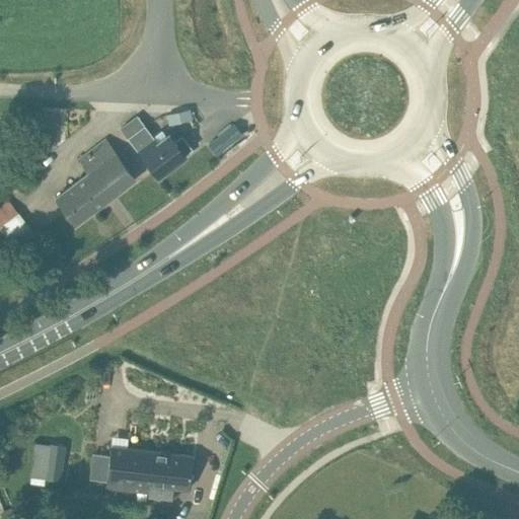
[(233,124),(214,140),(208,144),(216,154),(241,135),(233,124)]
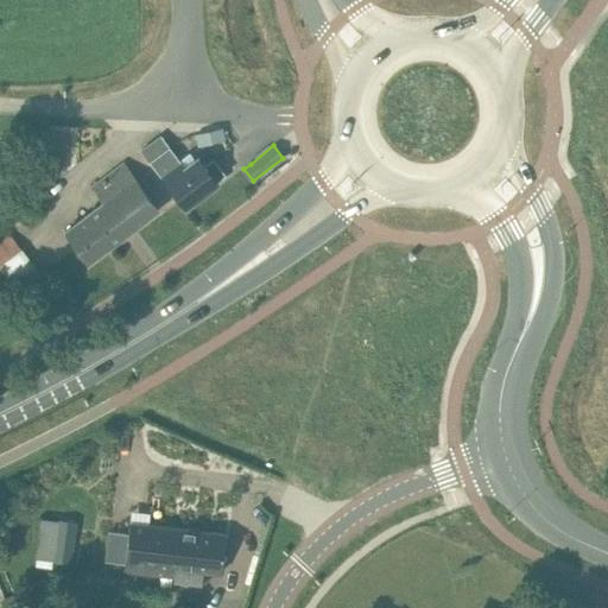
[(185,171),(168,149),(151,160),(184,206),(226,173),(213,158),(203,165),(198,160),(185,171)]
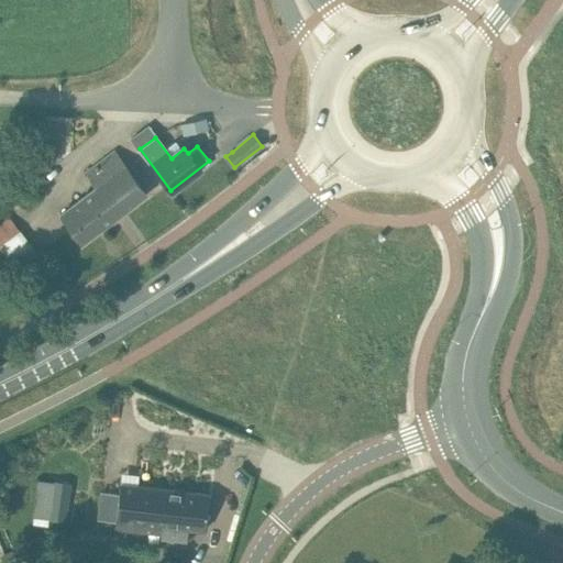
[(96,187),(59,214),(81,243),(146,194),(114,152),(85,173),(96,187)]
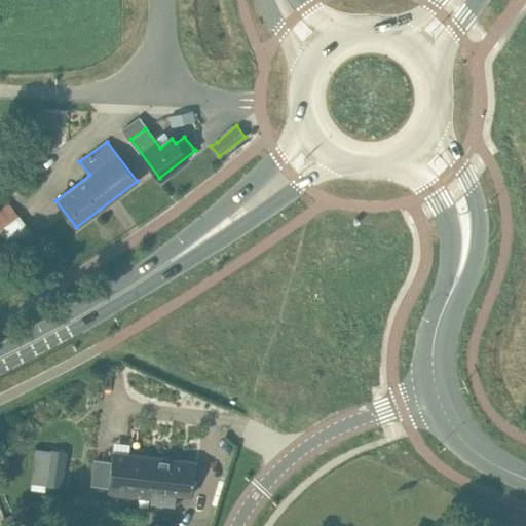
[(0,227),(17,216),(7,202),(0,207),(0,227)]
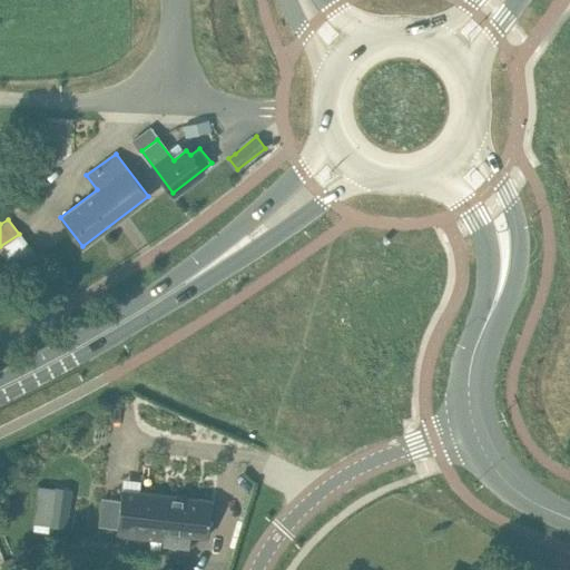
[(38,487),(32,523),(67,528),(71,491),(38,487)]
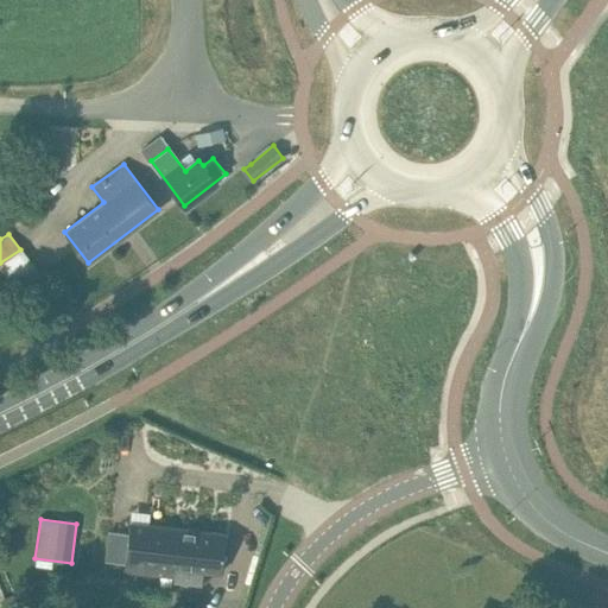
[(130,523),(127,536),(108,532),(103,561),(125,564),(124,572),(175,577),(175,568),(221,572),(226,533),(130,523)]
